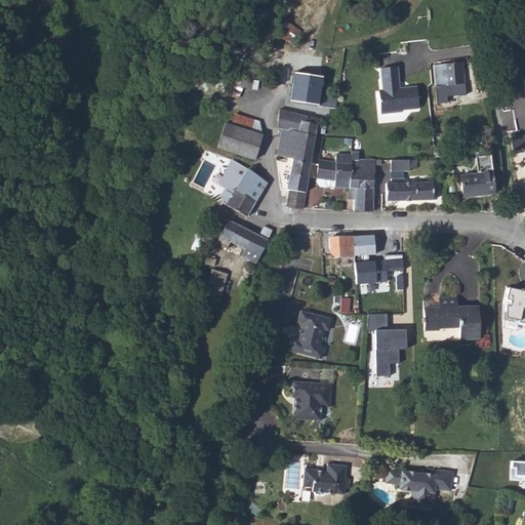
[(434,65),(437,105),(448,103),(448,95),(465,93),(461,62),(434,65)]
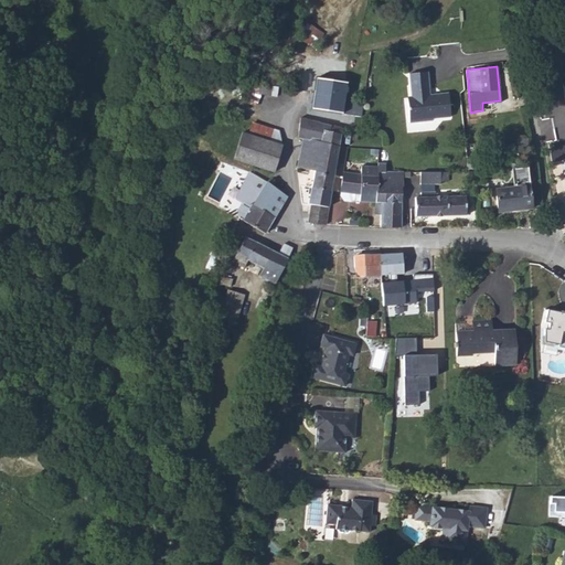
[(408,74),(411,96),(407,96),(409,121),(432,120),(432,118),(449,116),(448,93),(428,95),(424,95),(424,88),(428,88),(427,72),(408,74)]
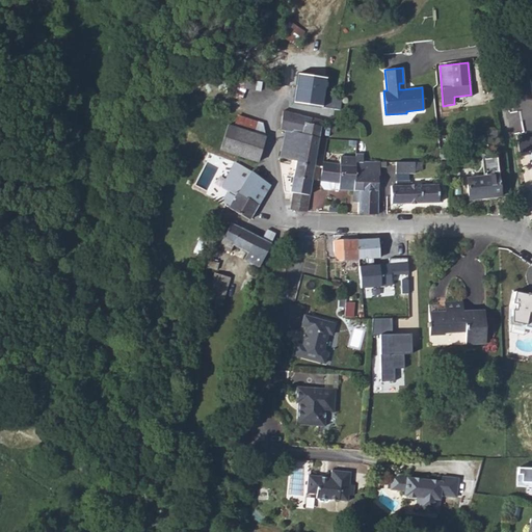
[(292,112),(296,112),(320,116),(325,77),(296,74),(292,112)]
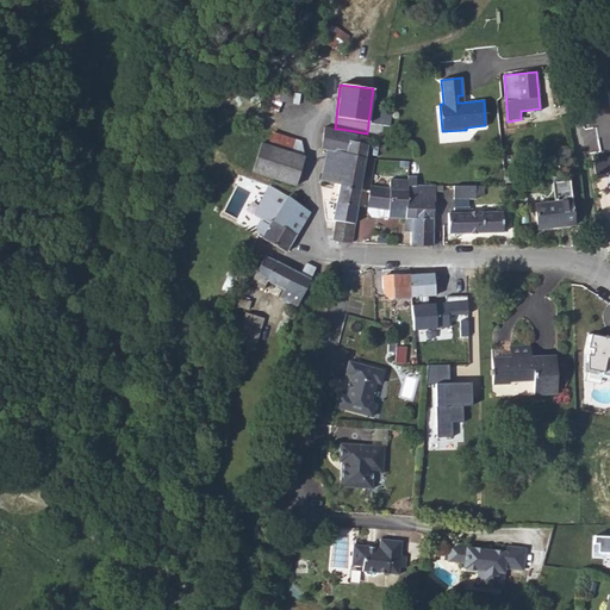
[(277,100),(281,101),(288,103),(291,94),(279,91),(278,94),(277,100)]
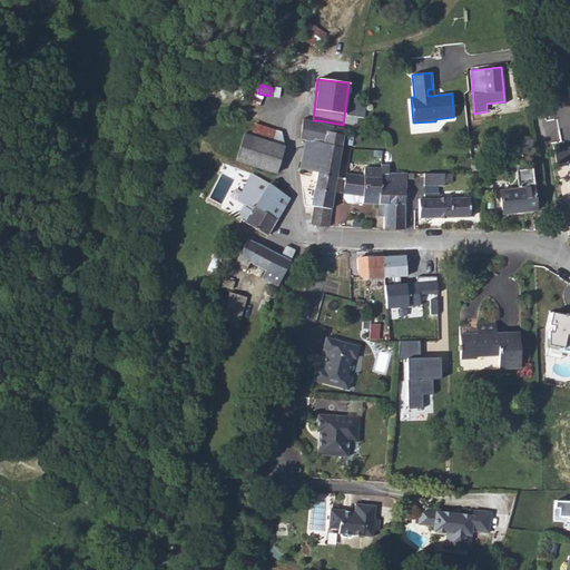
[(304,139),(340,148),(342,136),(330,133),(332,126),(313,120),(303,118),(300,138),(304,139)]
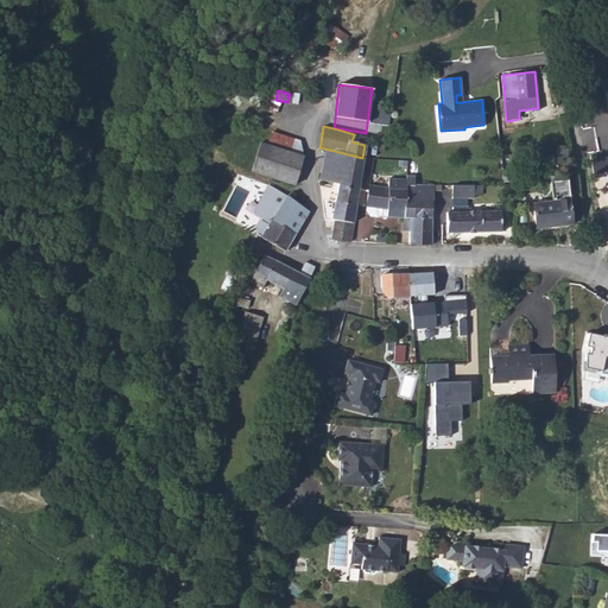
[(352,141),(365,145),(366,138),(354,134),(352,141)]
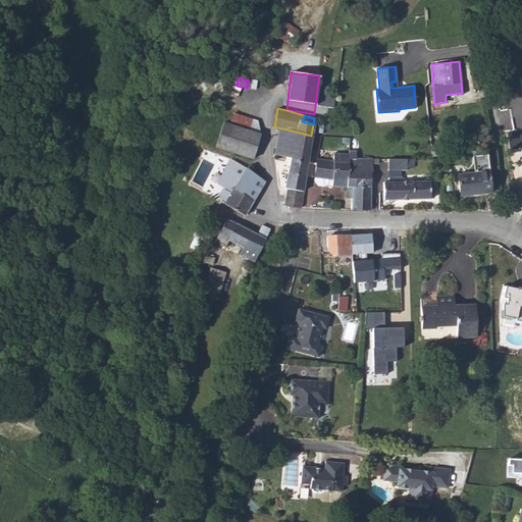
[(221,149),(226,150),(228,141),(248,147),(245,156),(252,158),(259,135),(259,134),(222,121),(215,147),(221,149)]
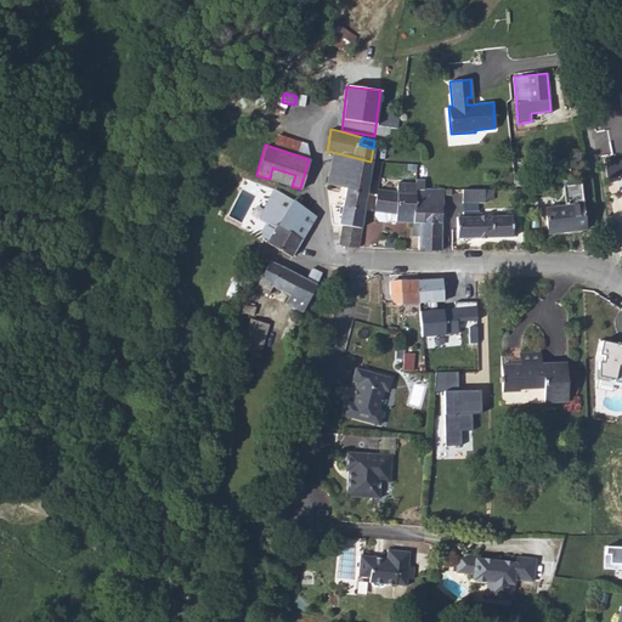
[(326,184),(345,187),(343,205),(363,210),(367,191),(371,162),(332,152),(326,184)]
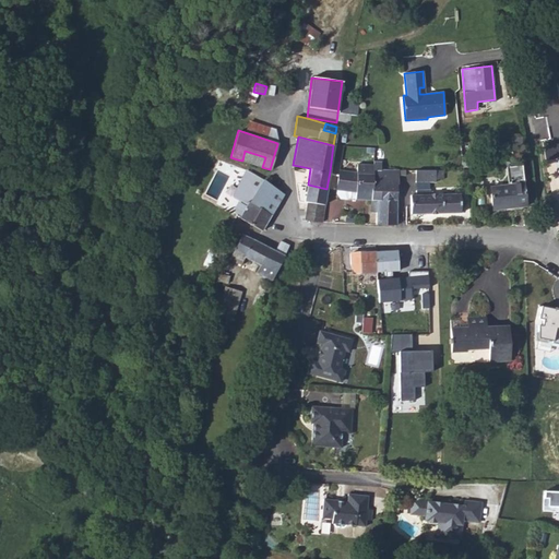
[(336,189),(356,191),(355,199),(370,199),(371,190),(373,190),(373,169),(373,164),(357,163),(357,173),(339,169),(337,174),(336,189)]
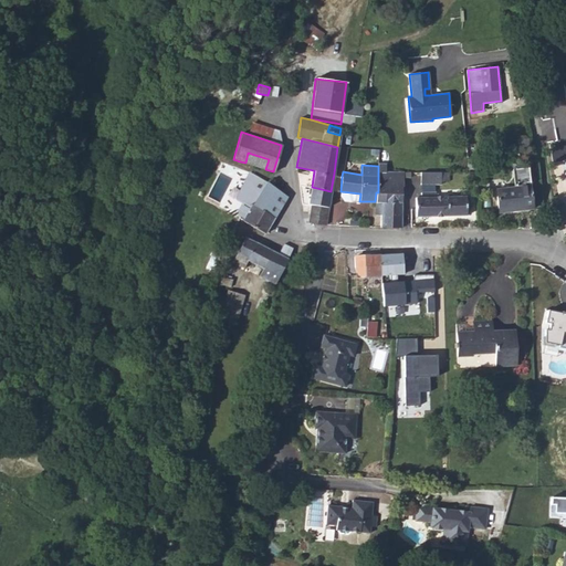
[(496,188),(499,212),(533,208),(527,167),(512,169),(514,186),(496,188)]
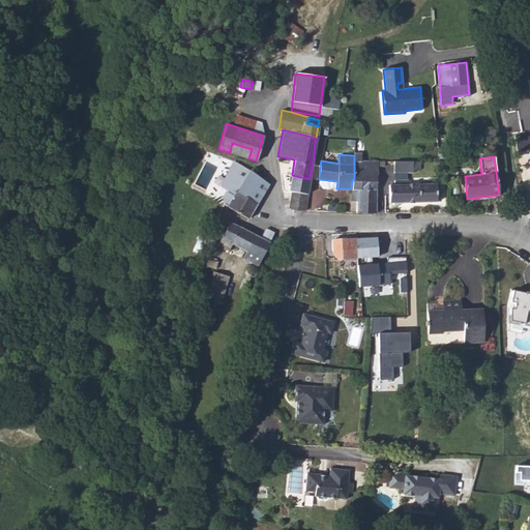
[(351,188),(357,188),(357,180),(376,180),(377,166),(383,166),(383,160),(360,159),(354,160),(354,180),(352,180),(351,188)]
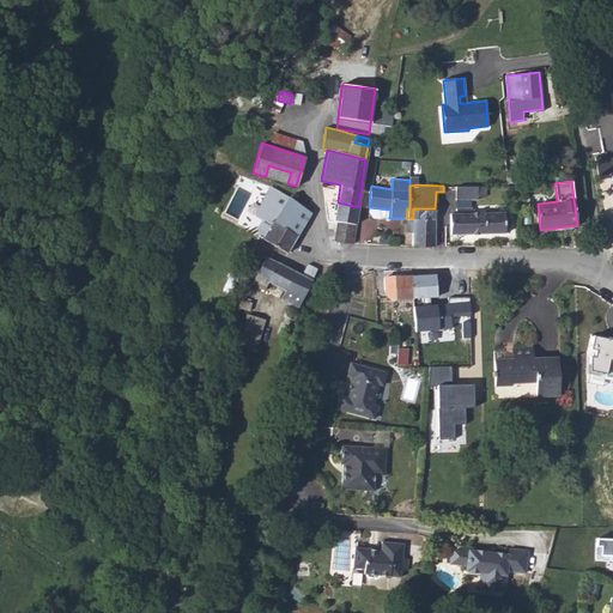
[(455,186),(455,199),(477,200),(477,196),(485,196),(485,186),(455,186)]
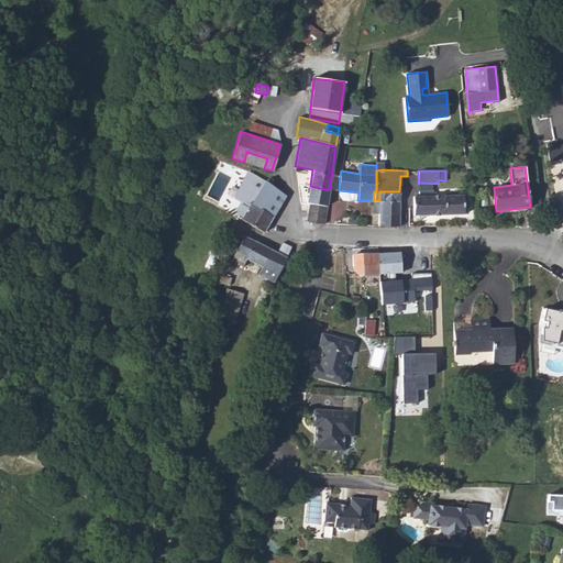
[(249,201),(261,178),(252,173),(238,200),(249,206),(242,219),(264,231),(273,216),(272,214),(252,202),(249,201)]
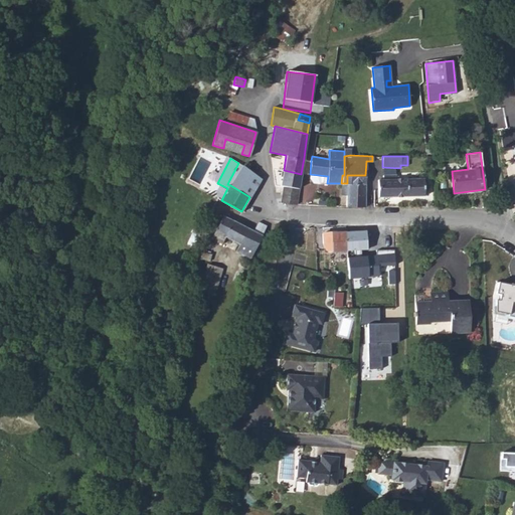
[(230,185),(248,196),(249,197),(261,179),(247,169),(242,166),(230,185)]
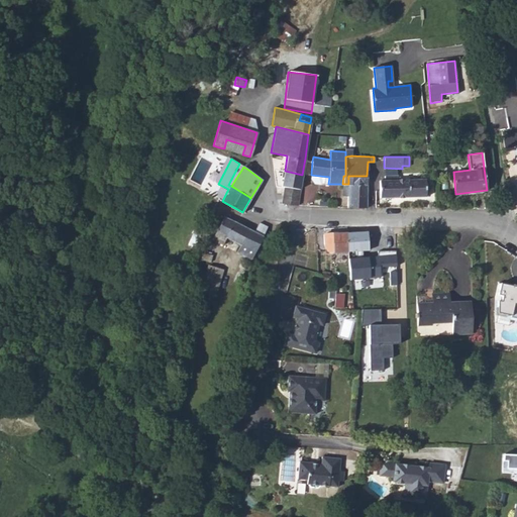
[(283,186),(285,186),(300,188),(302,175),(285,171),(283,186)]
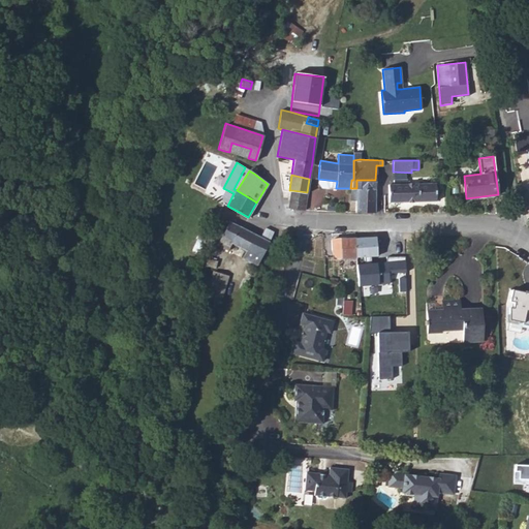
[(317,182),(321,187),(328,188),(330,187),(336,188),(337,181),(318,179),(317,181),(317,182)]
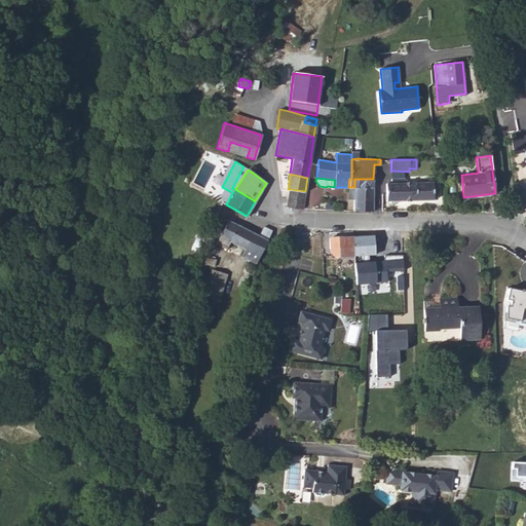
[(353,210),(373,211),(373,179),(354,179),(354,187),(354,198),(353,210)]
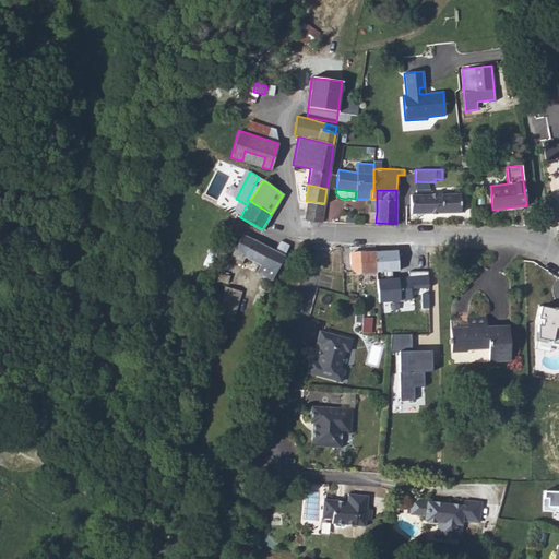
[(416,194),(409,194),(411,213),(441,213),(440,193),(429,193),(416,194)]
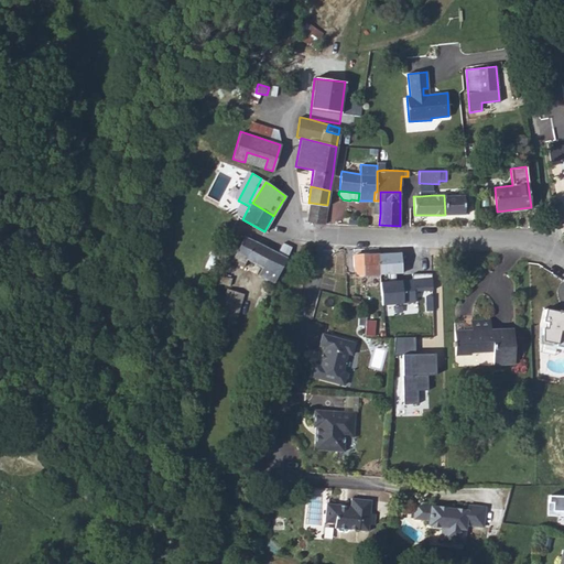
[(444,195),(445,215),(464,215),(464,195),(444,195)]
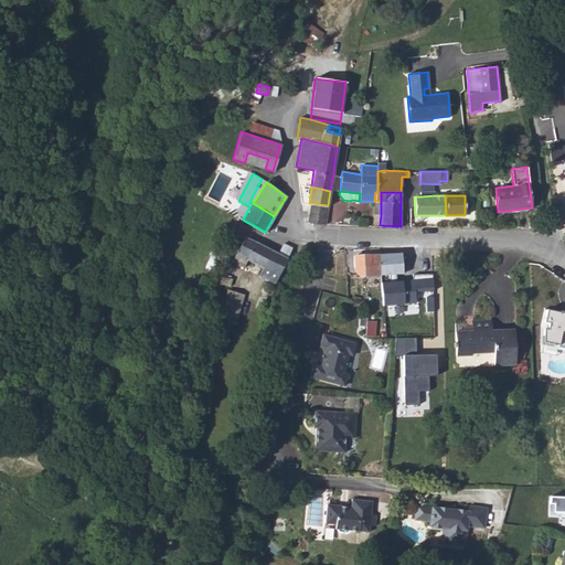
[(310,212),(326,215),(328,205),(311,203),(310,212)]
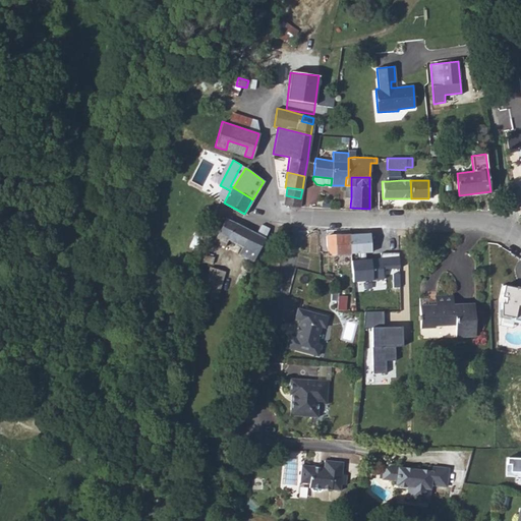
[(285,204),(299,206),(300,198),(286,195),(285,204)]
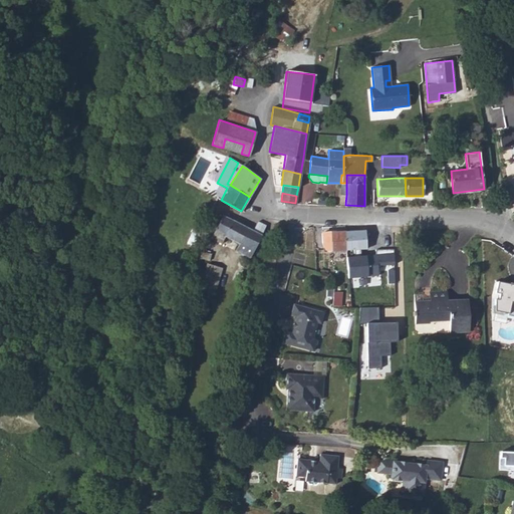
[(223,215),(211,237),(221,243),(224,236),(239,244),(236,250),(249,257),(261,234),(252,230),(223,215)]
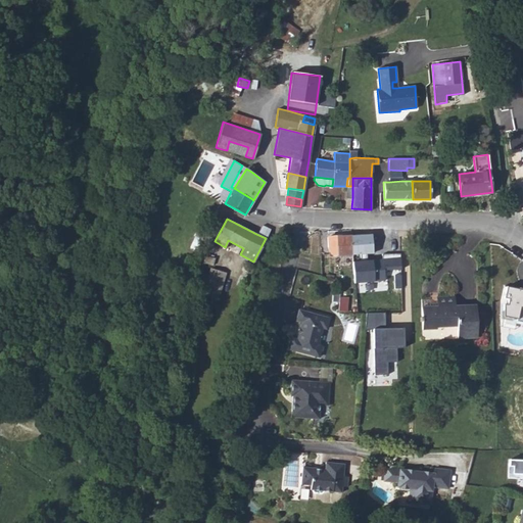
[(256,234),(266,238),(270,228),(262,225),(256,234)]
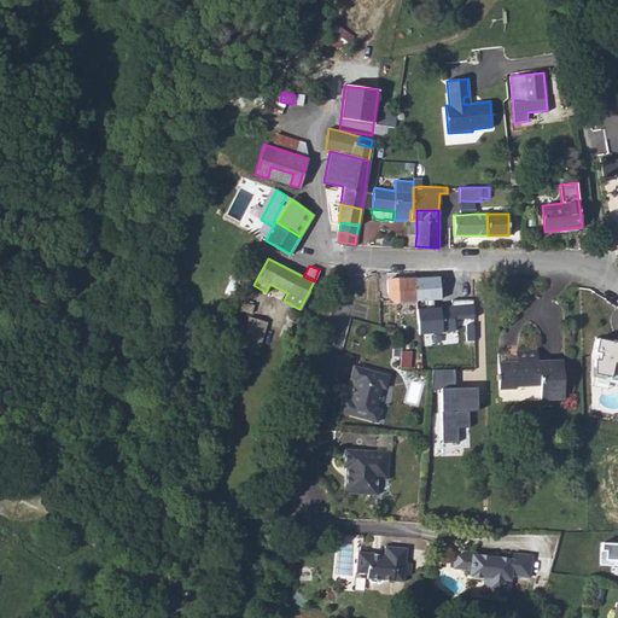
[(415,301),(439,298),(438,280),(437,277),(414,278),(415,301)]
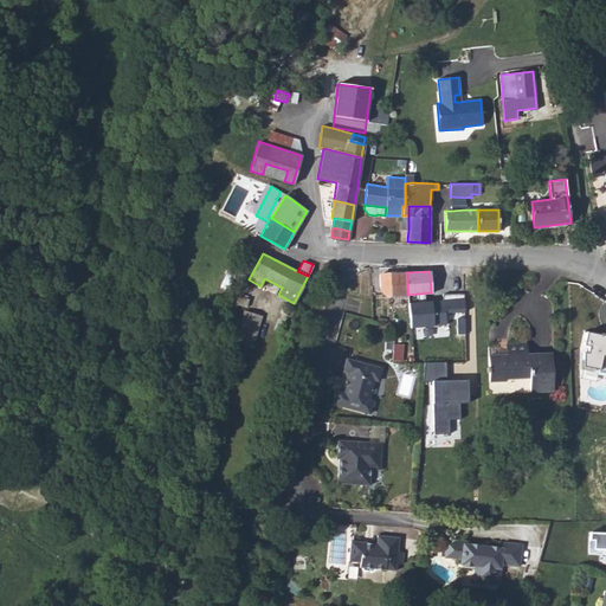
[(379,290),(386,296),(407,295),(406,272),(379,275),(379,290)]
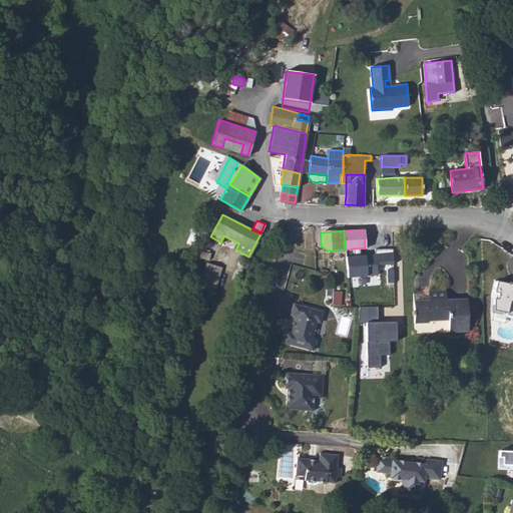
[(203,259),(206,251),(197,247),(194,254),(203,259)]
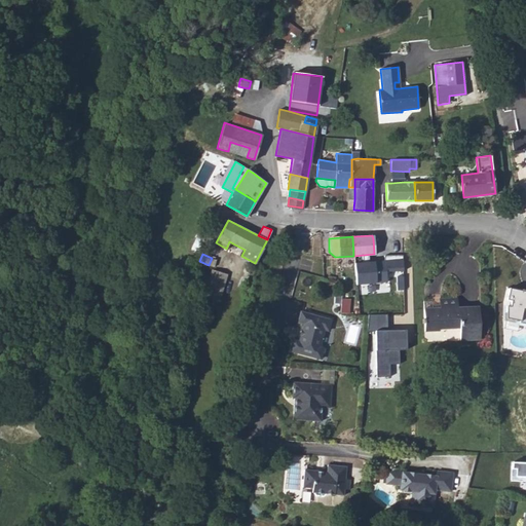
[(403,259),(355,261),(357,284),(388,283),(388,271),(404,270),(403,259)]
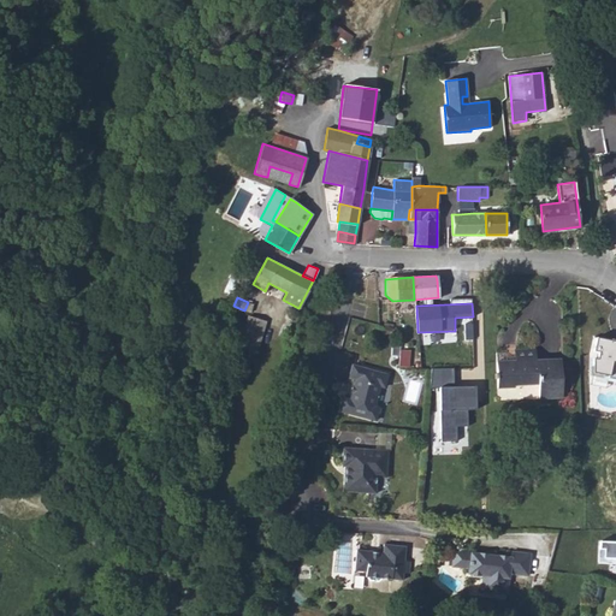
[(237,350),(256,355),(266,320),(248,314),(237,350)]
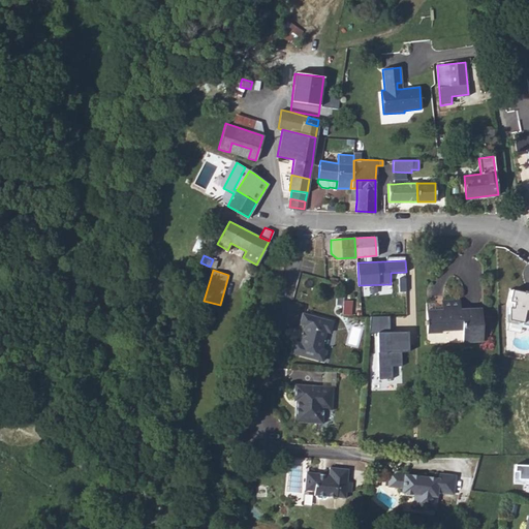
[(509,302),(509,319),(524,322),(524,324),(528,325),(528,291),(514,289),(509,302)]
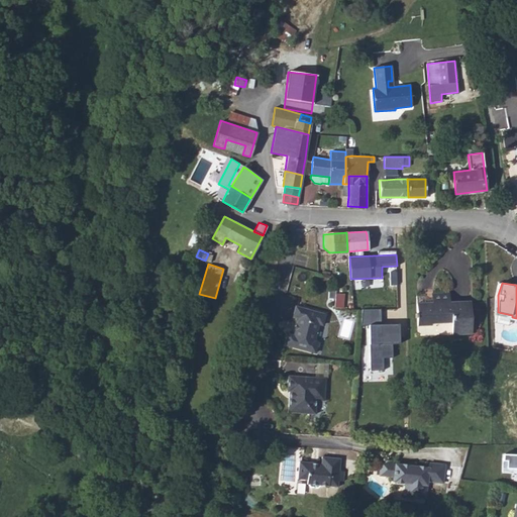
[(341,308),(342,288),(336,287),(334,308),(341,308)]
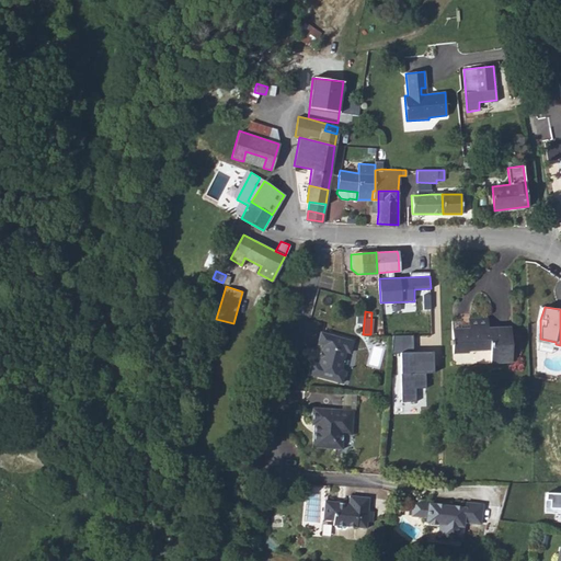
[(453,353),(468,353),(468,350),(468,346),(490,346),(490,350),(490,363),(512,362),(511,327),(488,328),(487,318),(468,318),(469,324),(469,328),(451,329),(453,353)]
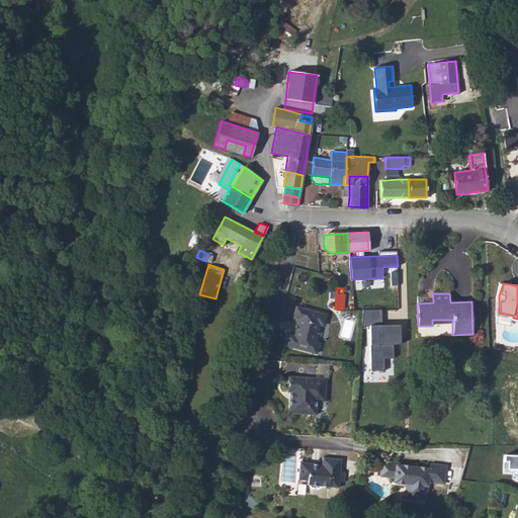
[(318,352),(320,342),(317,341),(321,324),(325,325),(327,315),(297,307),(294,317),(300,319),(298,325),(301,325),(299,331),(297,330),(295,335),(290,334),(287,345),(318,352)]
